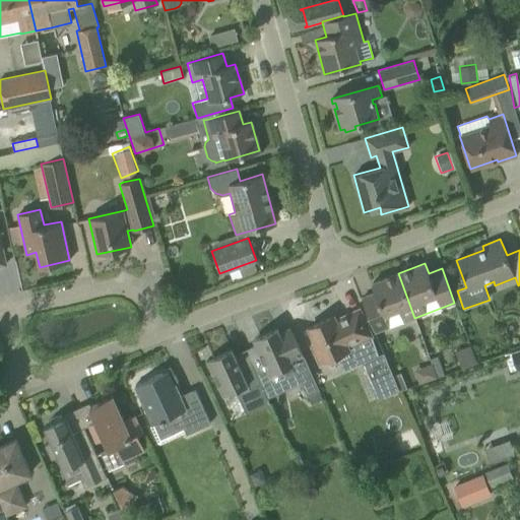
[(414,318),(398,273),(372,283),(375,293),(362,298),(375,333),(414,318)]
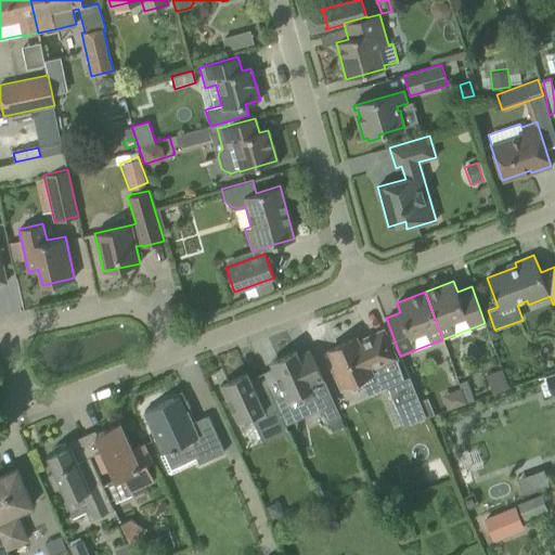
[(328,350),(336,368),(333,370),(341,388),(374,374),(373,370),(397,360),(383,330),(368,337),(368,338),(361,341),(361,339),(358,341),(357,338),(328,350)]
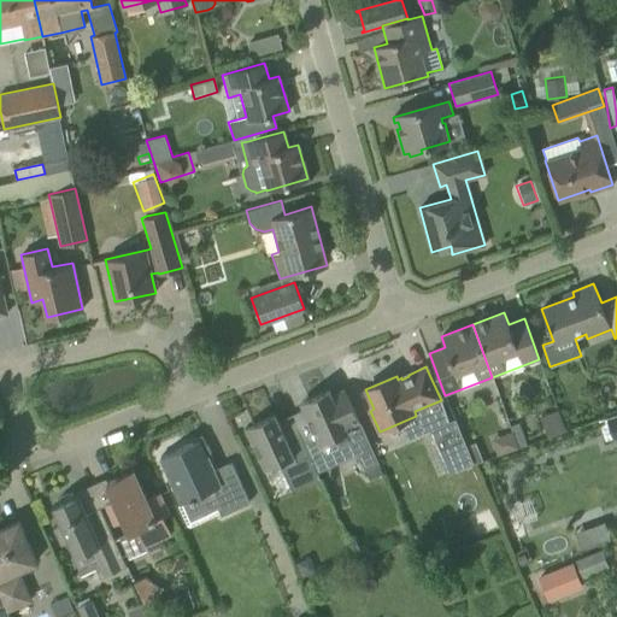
[(307,399),(300,403),(301,405),(319,445),(334,438),(339,450),(352,445),(363,470),(378,464),(345,391),(331,397),(329,389),(307,399)]
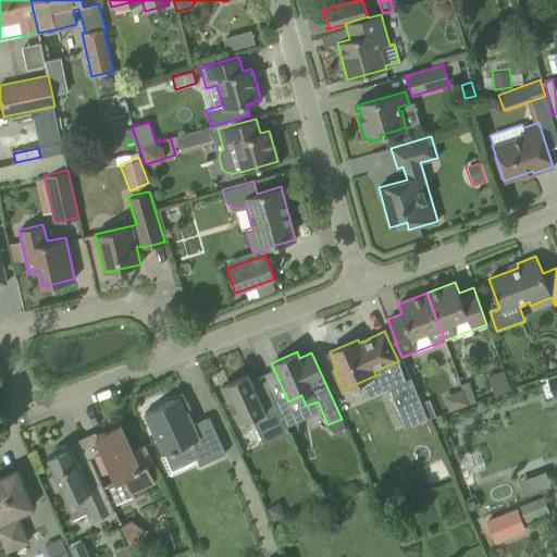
[(556,372),(547,376),(554,396),(556,394),(556,372)]
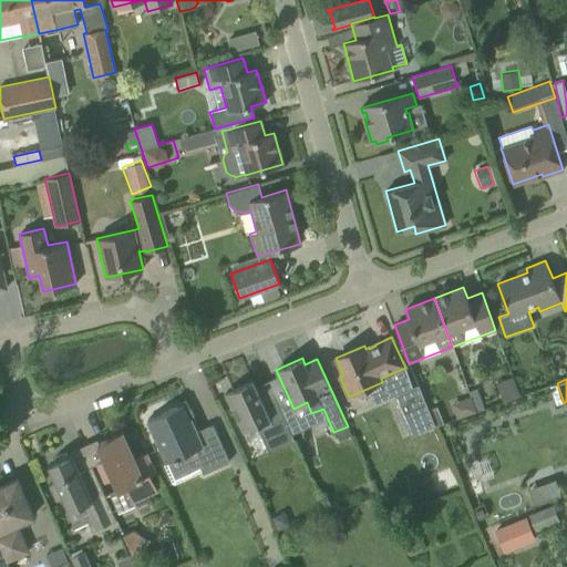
[(233,390),(226,392),(227,395),(243,431),(256,425),(267,451),(294,440),(291,434),(277,404),(266,410),(253,381),(233,390)]
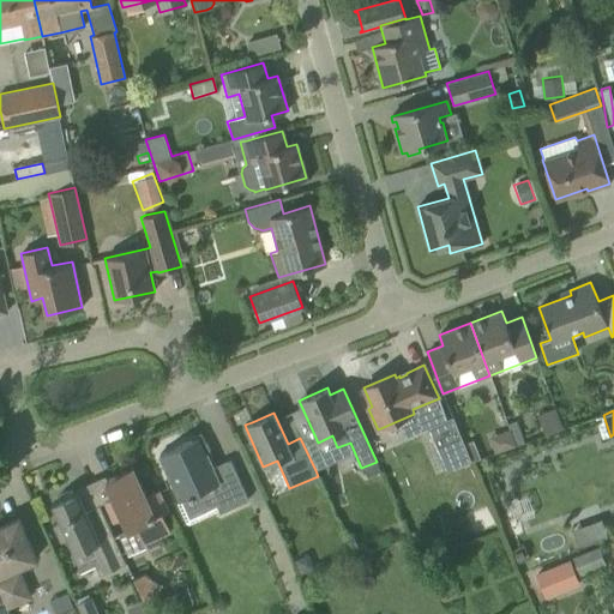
[(425,429),(444,474),(470,462),(451,419),(425,429)]
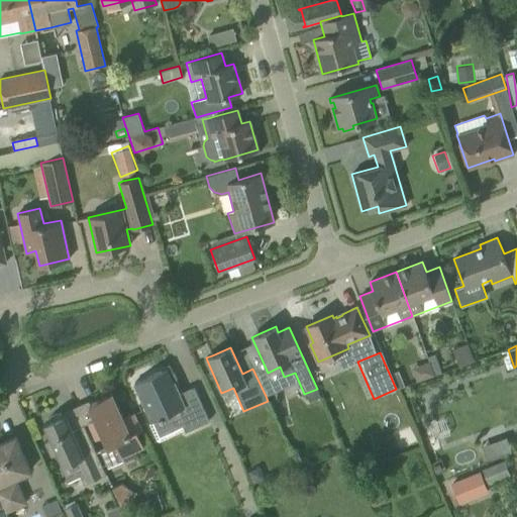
[(167,368),(133,383),(144,406),(147,404),(154,420),(171,413),(175,423),(181,421),(184,429),(185,432),(209,421),(193,388),(179,395),(174,382),(177,380),(174,373),(173,373),(170,375),(167,368)]
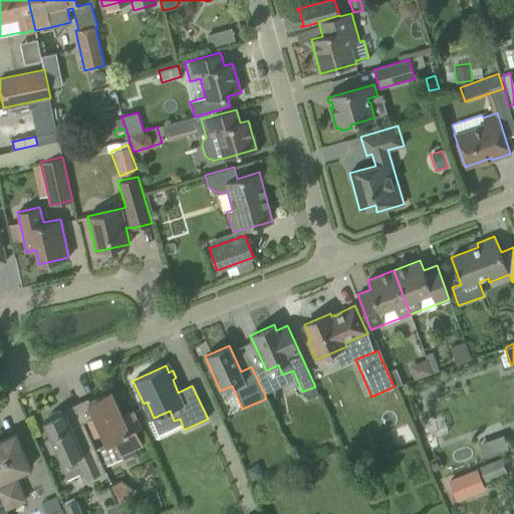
[(96,417),(87,421),(95,437),(102,434),(106,444),(112,441),(119,455),(143,445),(137,431),(142,428),(134,411),(122,416),(112,395),(91,405),(90,405),(96,417)]
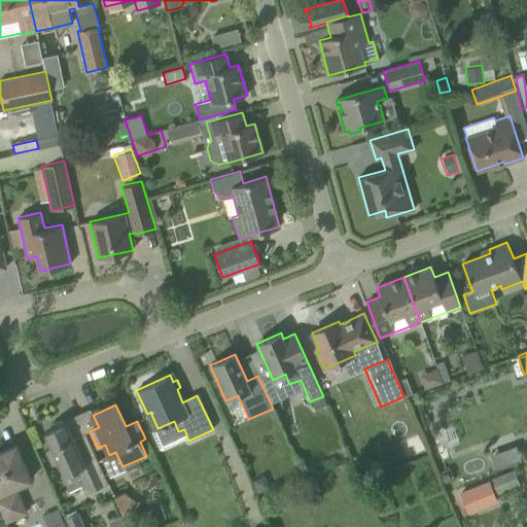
[(48,430),(44,432),(51,448),(45,451),(51,464),(58,462),(64,476),(62,477),(67,489),(80,484),(85,493),(108,483),(88,438),(76,444),(67,422),(63,424),(62,422),(54,424),(47,428),(48,430)]
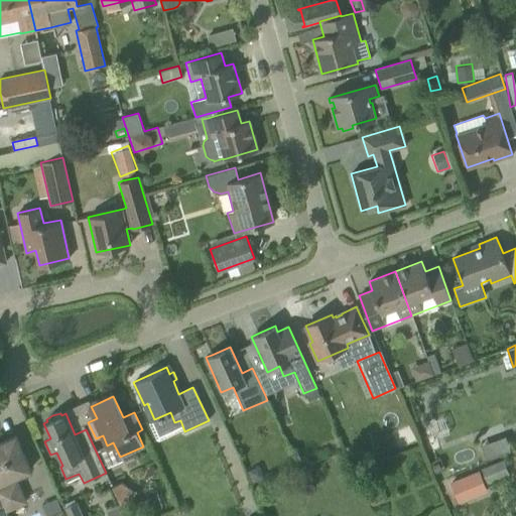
[(406,429),(394,433),(399,448),(411,444),(406,429)]
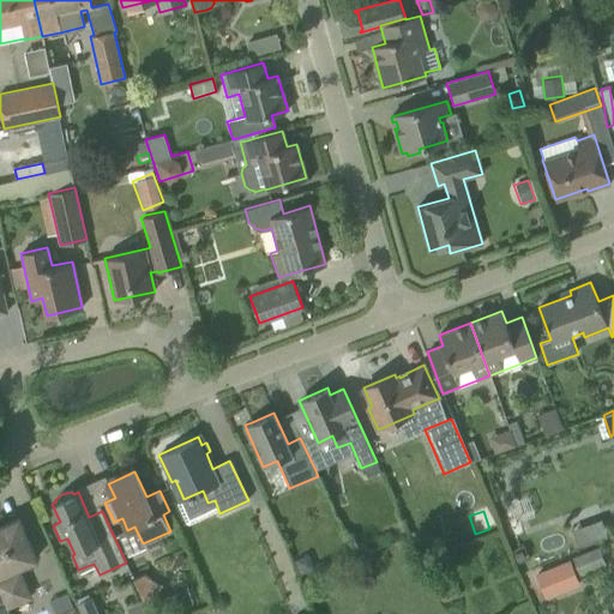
[(0,527),(0,613),(7,613),(5,607),(29,597),(18,572),(17,573),(14,569),(35,559),(18,519),(0,527)]
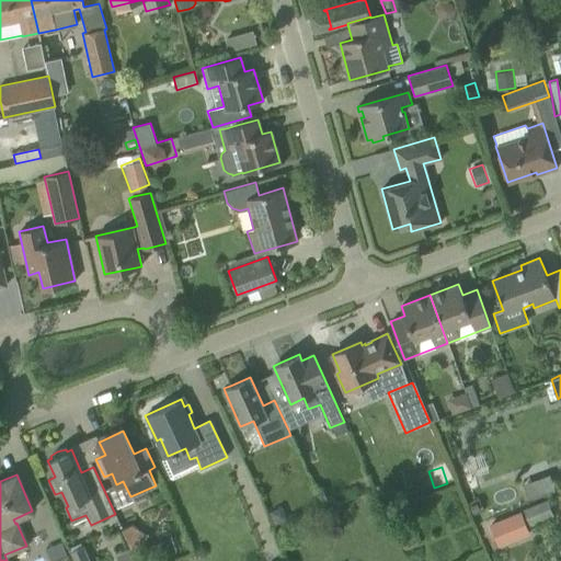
[(552,516),(547,501),(524,510),(531,525),(552,516)]
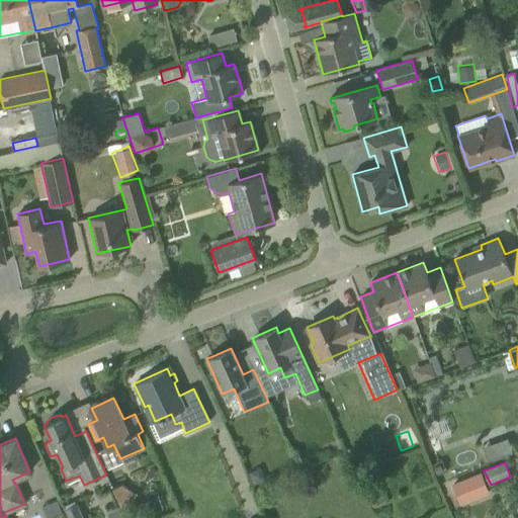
[(248,472),(253,485),(265,480),(260,467),(248,472)]
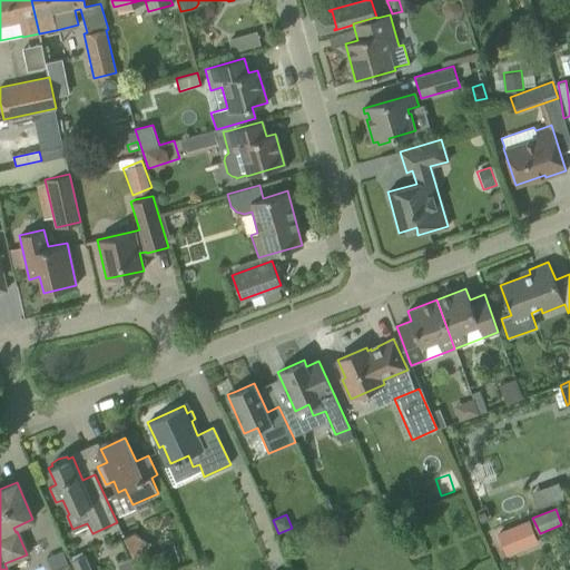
[(123,538),(131,557),(133,557),(135,563),(136,563),(149,543),(134,532),(123,538)]
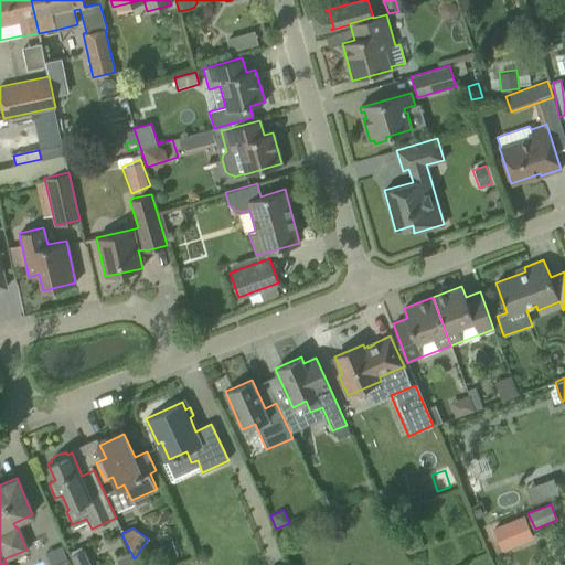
[(70,555),(73,564),(91,564),(84,550),(70,555)]
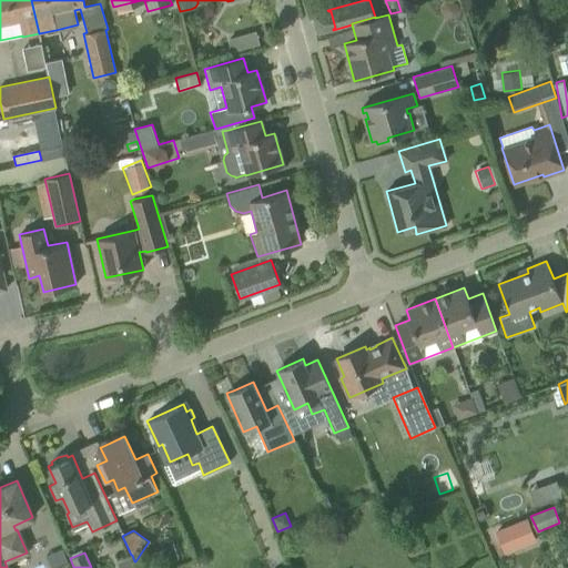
[(132,555),(131,555),(117,561),(119,567),(138,567),(135,561),(134,561),(132,555)]
